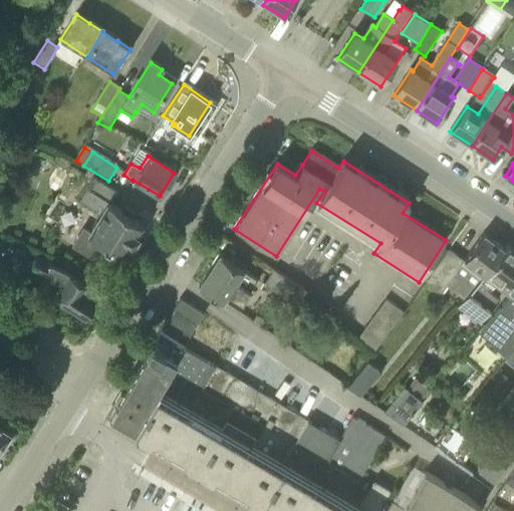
[(134,221),(137,216),(125,209),(122,214),(110,206),(117,195),(93,180),(78,202),(95,212),(98,207),(104,209),(90,233),(82,228),(71,247),(99,263),(108,248),(124,258),(143,226),(134,221)]
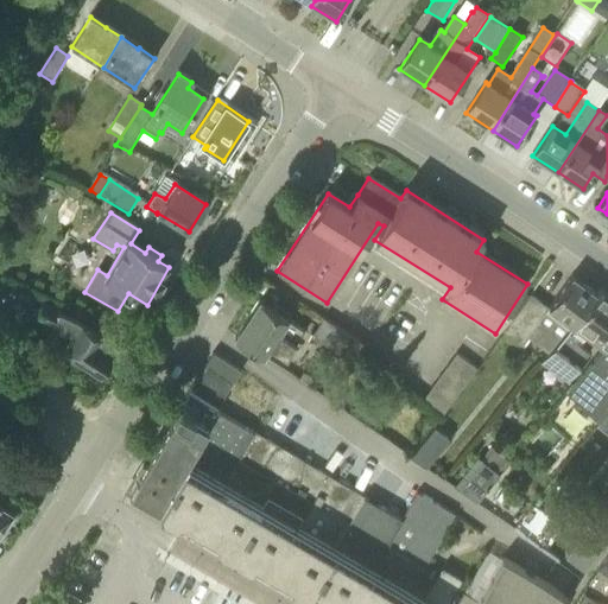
[(575,325),(595,297),(571,278),(546,310),(531,296),(502,335),(520,350),(529,339),(548,355),(570,328),(574,324),(575,325)]
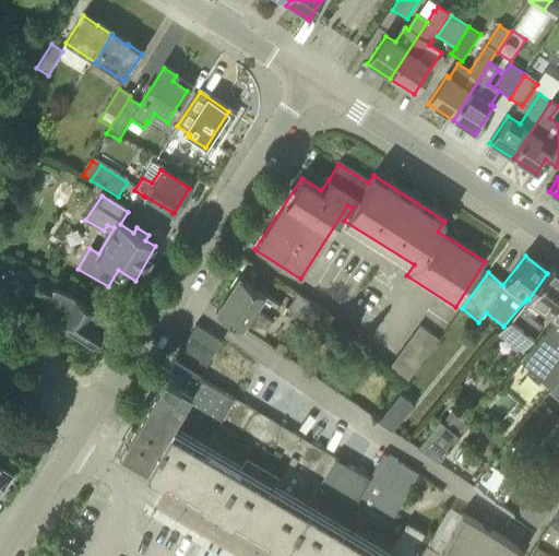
[(556,320),(558,316),(558,272),(551,267),(547,273),(528,299),(527,298),(524,302),(503,327),(496,336),(523,354),(544,327),(531,317),(539,307),(556,320)]
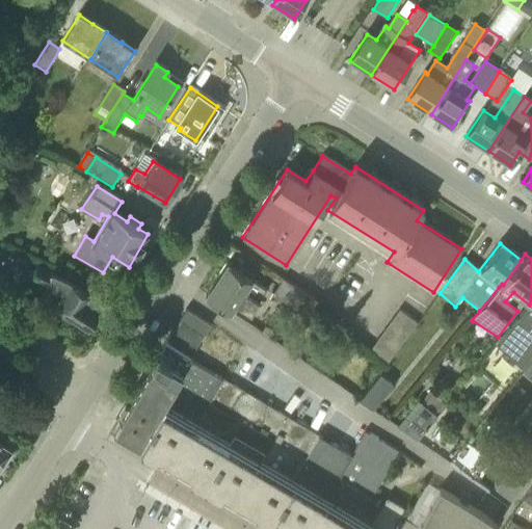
[(249,280),(229,266),(229,265),(227,264),(205,297),(232,314),(236,307),(250,316),(267,290),(253,282),(254,280),(250,278),(249,280)]
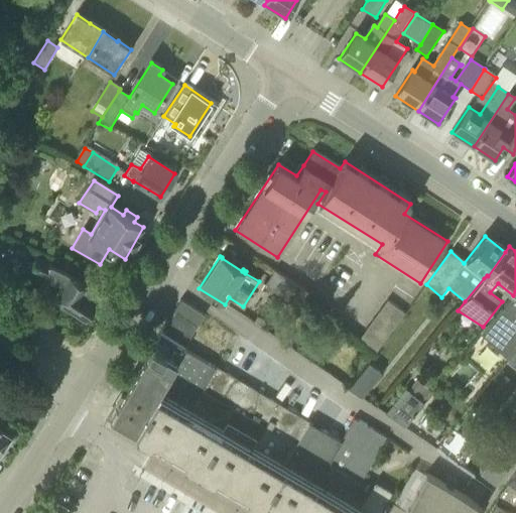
[(86,318),(97,302),(94,300),(99,293),(84,284),(69,274),(48,264),(37,259),(31,272),(62,286),(54,298),(86,318)]
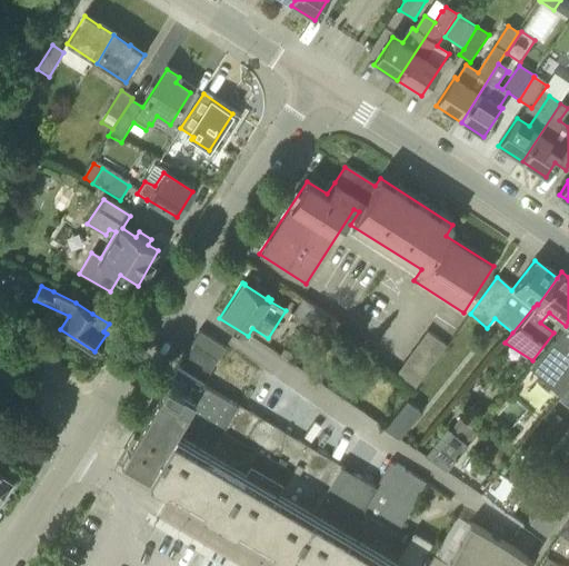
[(329,341),(340,325),(302,300),(291,317),(329,341)]
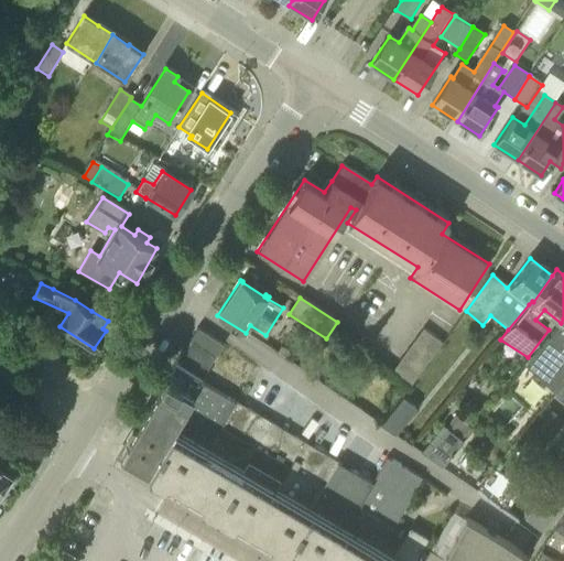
[(563,381),(563,319),(561,323),(563,324),(524,370),(545,387),(553,395),(563,381)]
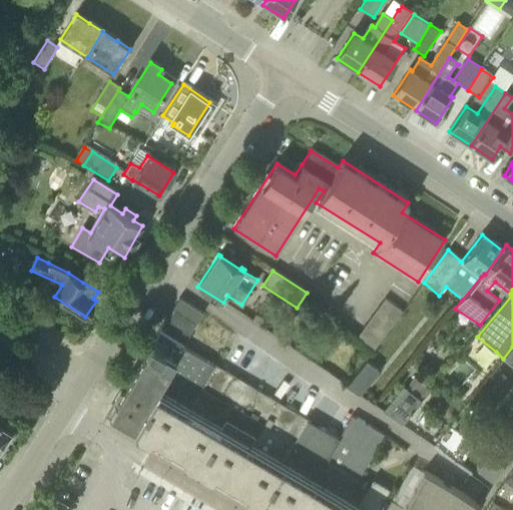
[(203,316),(179,300),(109,415),(135,431),(183,348),(203,316)]
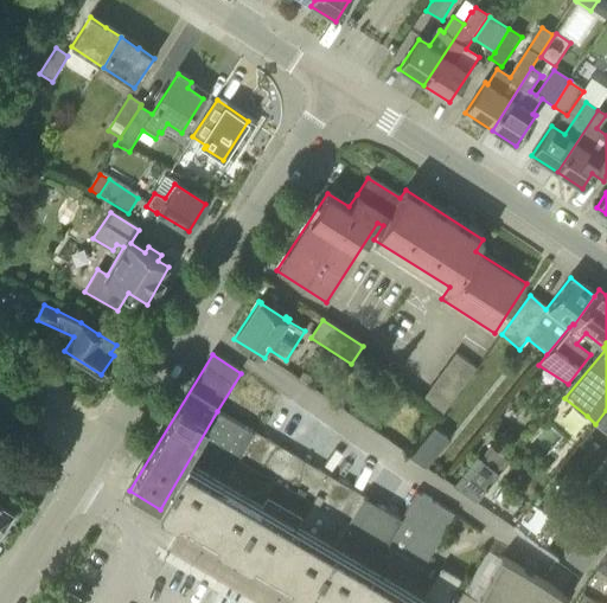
[(467,382),(475,370),(455,355),(447,366),(467,382)]
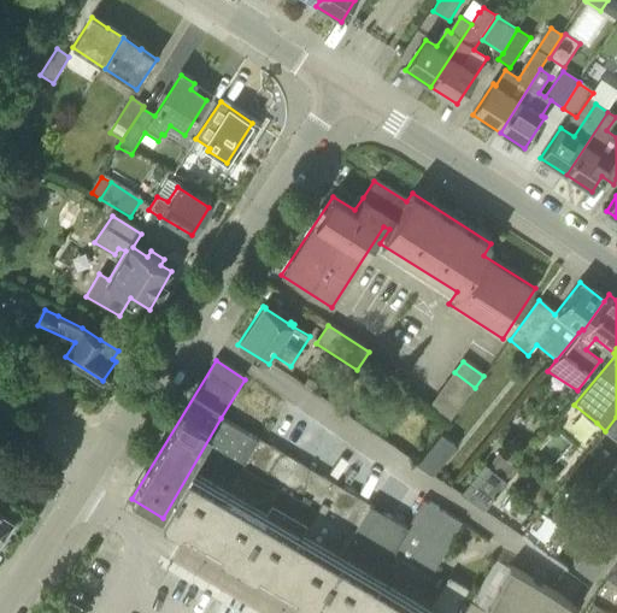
[(475,388),(454,372),(446,384),(466,400),(475,388)]
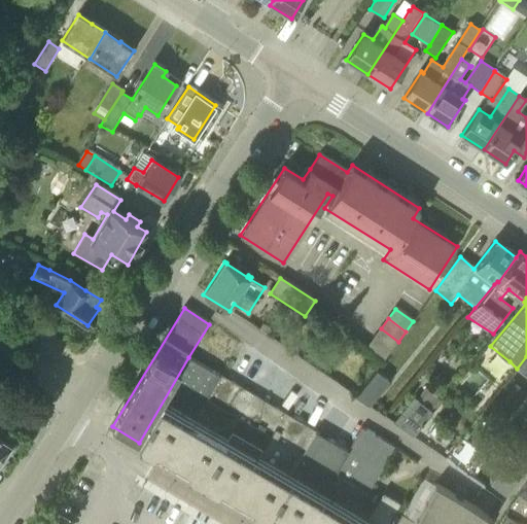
[(398,342),(381,328),(374,339),(391,352),(398,342)]
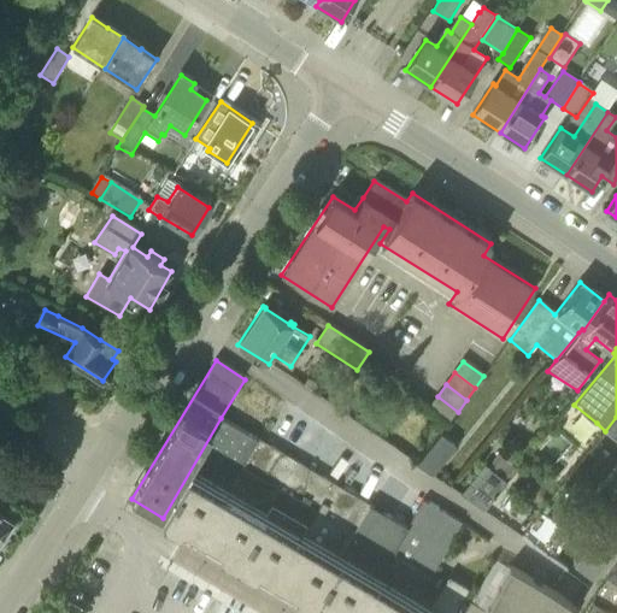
[(458,412),(438,396),(429,408),(450,423),(458,412)]
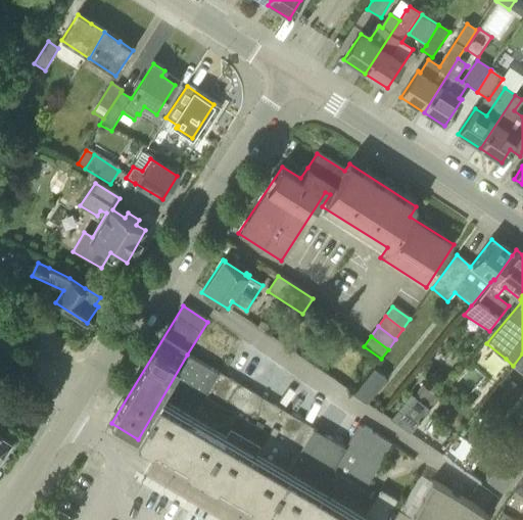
[(522,353),(513,366),(515,367),(513,369),(522,377),(522,353)]
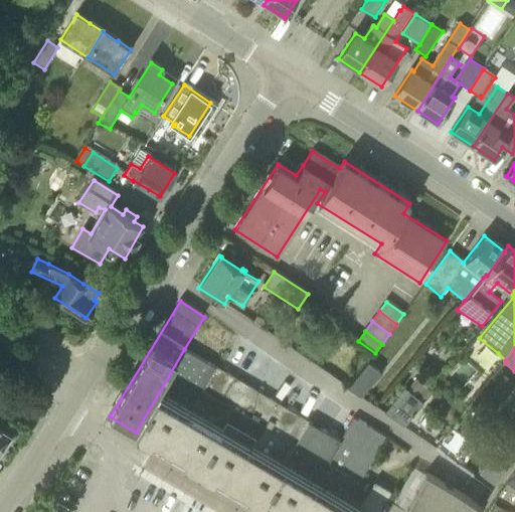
[(246,385),(184,349),(136,433),(199,469),(246,385)]
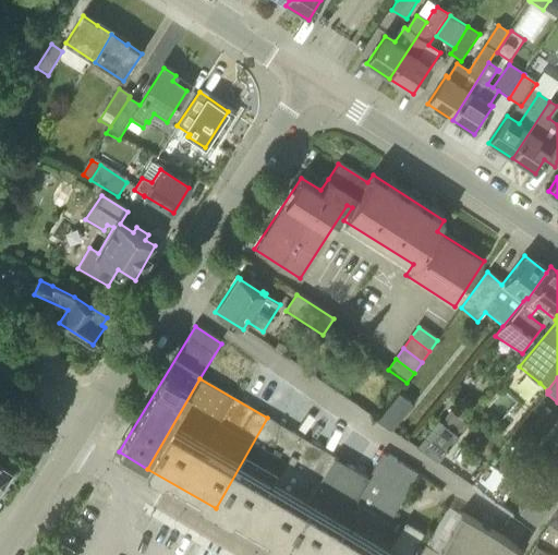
[(390,431),(411,403),(399,394),(377,422),(390,431)]
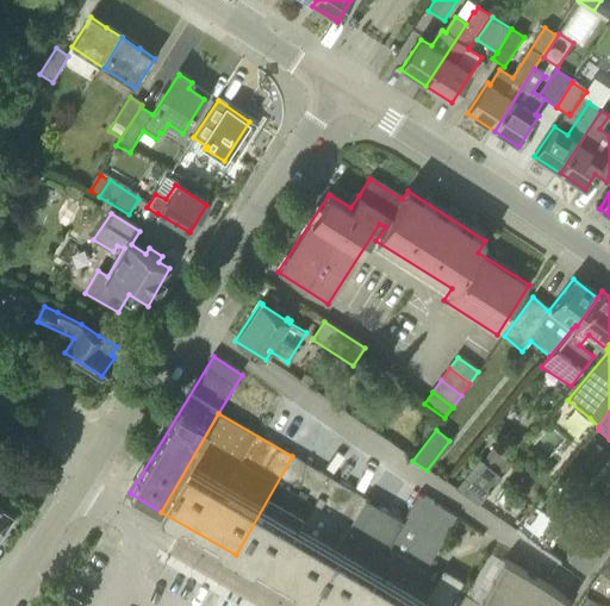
[(481,464),(502,481),(514,468),(493,451),(481,464)]
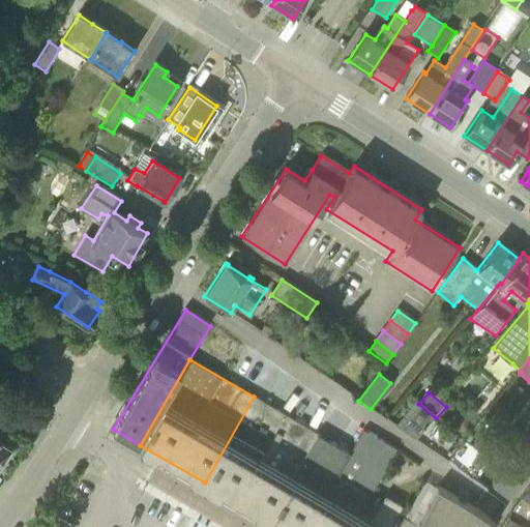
[(319,435),(254,397),(205,482),(270,522),(319,435)]
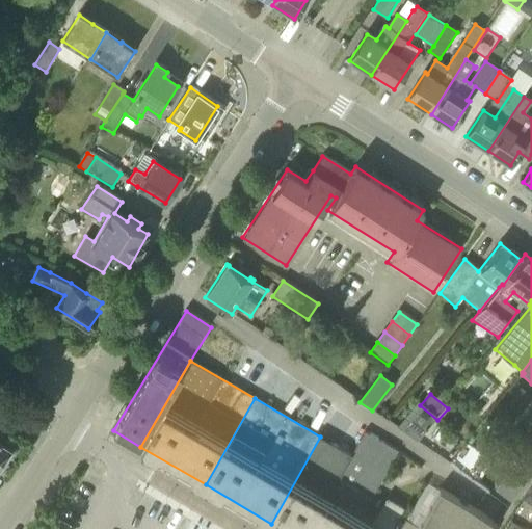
[(418,443),(437,420),(420,405),(401,430),(418,443)]
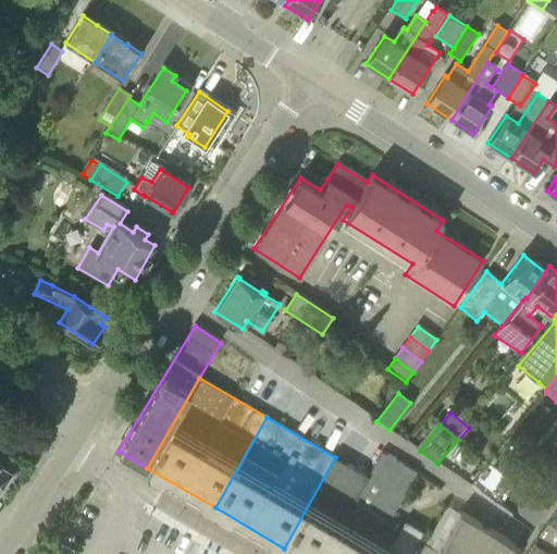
[(369,477),(335,457),(284,549),(292,553),(369,553),(375,543),(417,474),(382,454),(369,477)]
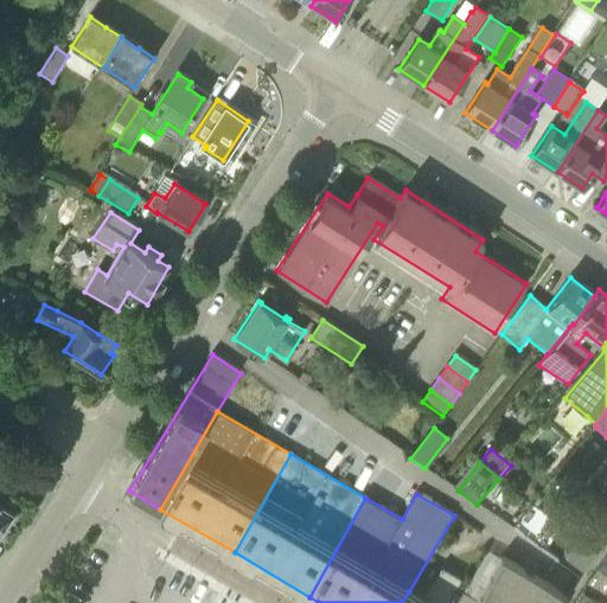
[(0,530),(11,513),(0,505),(0,530)]
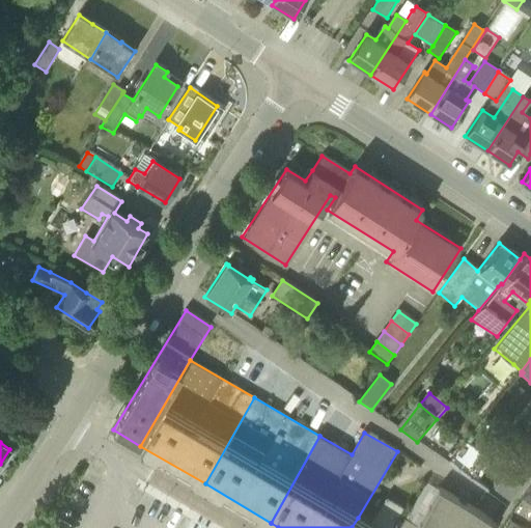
[(504,475),(494,490),(508,501),(520,485),(504,475)]
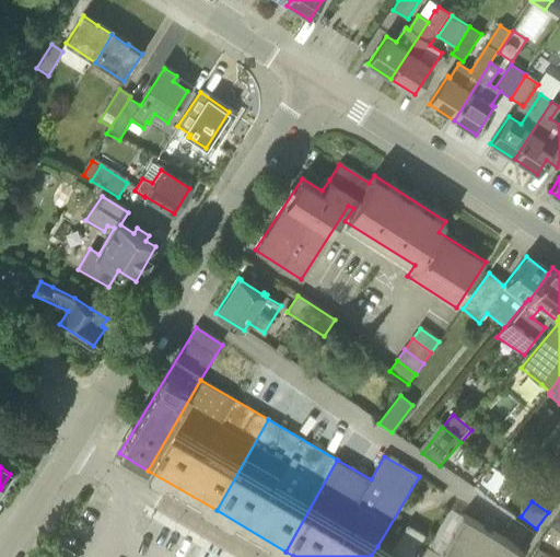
[(523,556),(526,552),(465,515),(442,554),(429,546),(423,556),(523,556)]
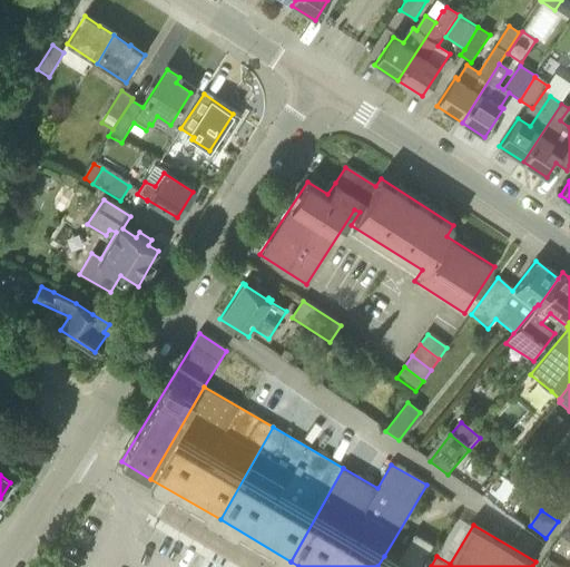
[(569,530),(567,528),(560,538),(569,544),(569,530)]
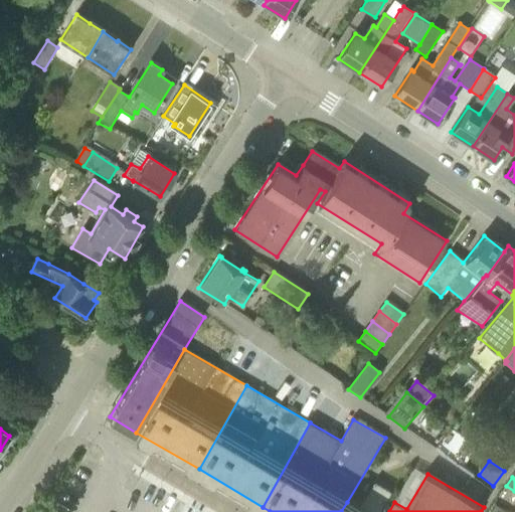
[(359,509),(347,502),(341,511),(379,511),(391,493),(374,483),(359,509)]
